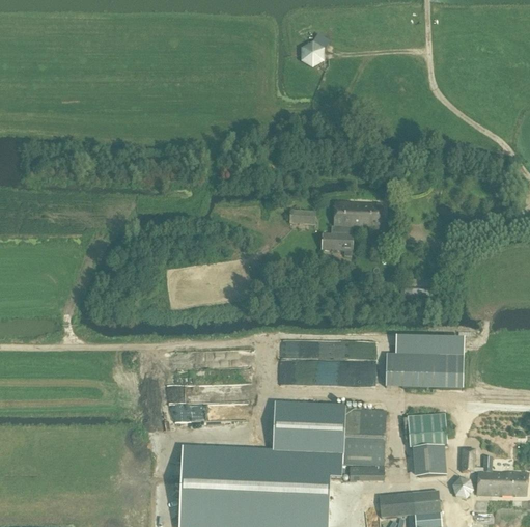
[(380,227),(381,202),(334,200),(333,224),(329,224),(329,232),(323,231),(322,247),(343,249),(343,254),(351,254),(352,233),(349,233),(349,225),(380,227)]
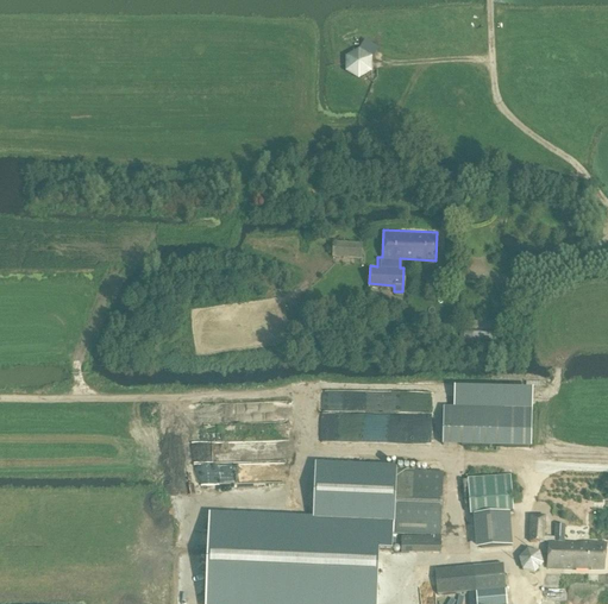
[(361,255),(362,240),(332,238),(331,253),(361,255)]
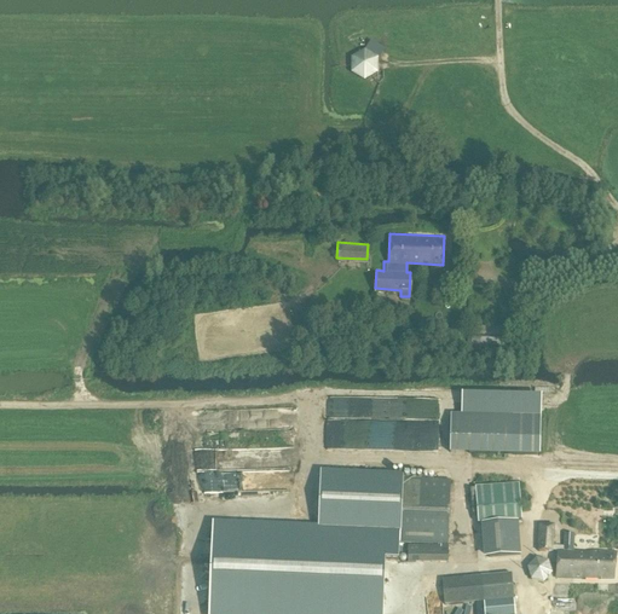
[(507,329),(506,349),(519,349),(520,328),(519,328),(519,325),(513,325),(513,328),(509,328),(508,330),(507,329)]
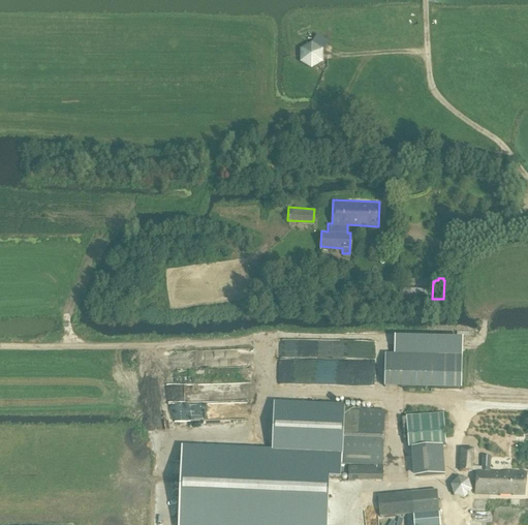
[(179,503),(177,524),(325,524),(327,510),(327,491),(328,476),(329,476),(339,476),(340,464),(340,461),(381,463),(383,407),(273,403),(271,449),(231,448),(181,445),(181,457),(179,503)]
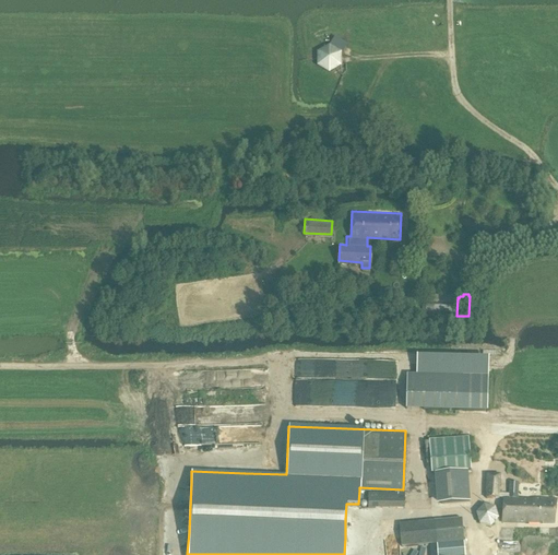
[(430,470),(470,468),(466,434),(428,437),(430,470)]
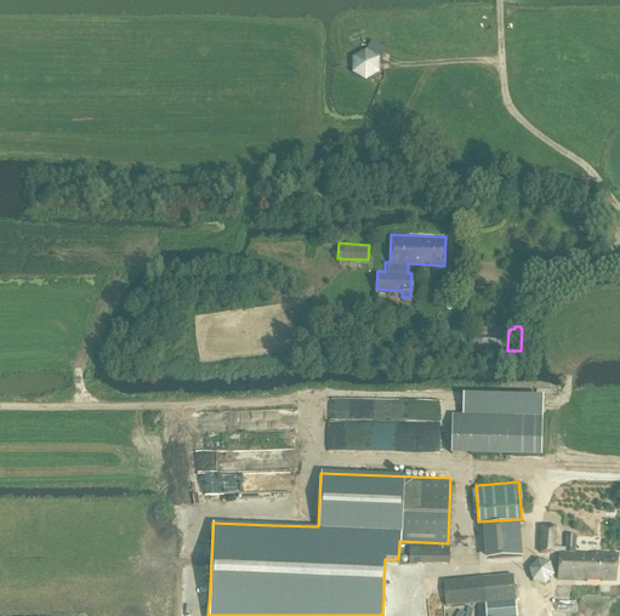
[(553,541),(555,524),(540,524),(539,549),(553,549),(553,541)]
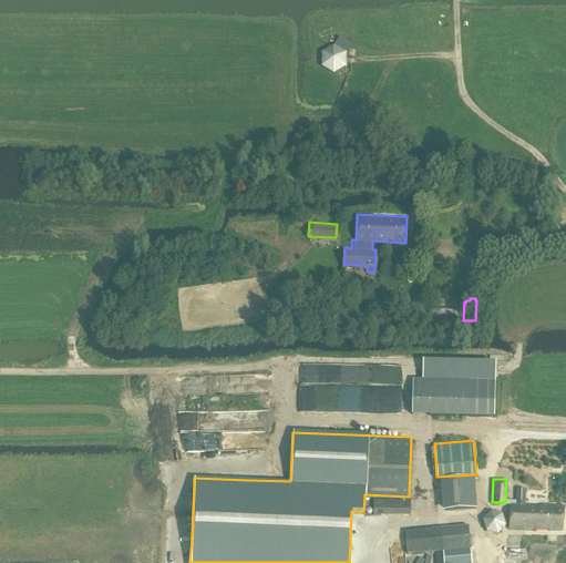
[(524,502),(525,487),(516,485),(515,498),(507,498),(507,494),(505,494),(505,502),(510,502),(508,526),(562,528),(564,503),(524,502)]
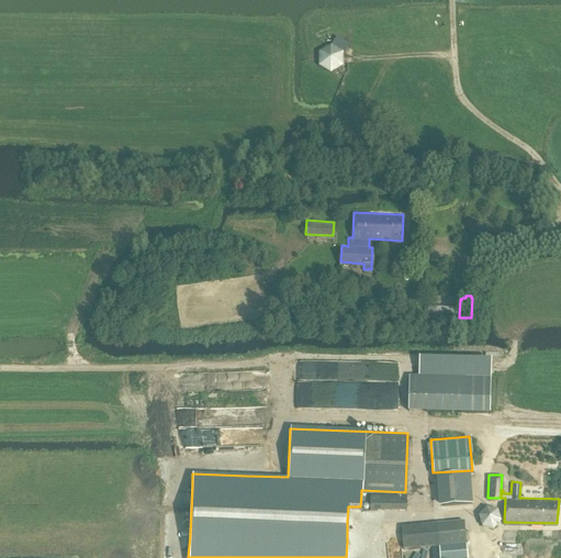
[(485,504),(478,513),(481,524),(493,526),(501,517),(496,506),(485,504)]
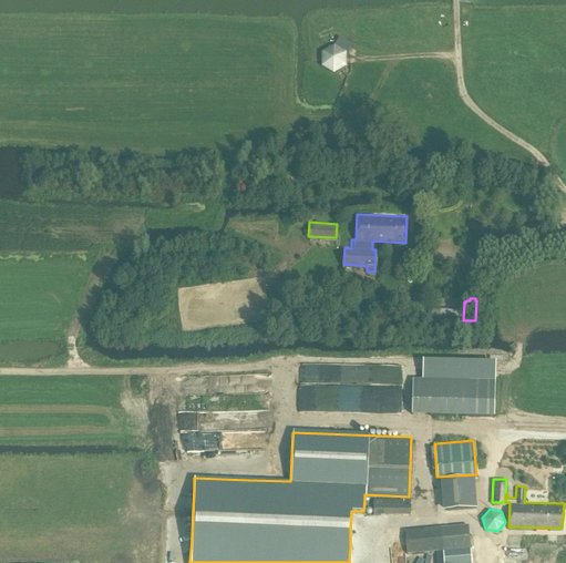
[(440,525),(404,529),(407,551),(442,548),(470,544),(467,522),(440,525)]
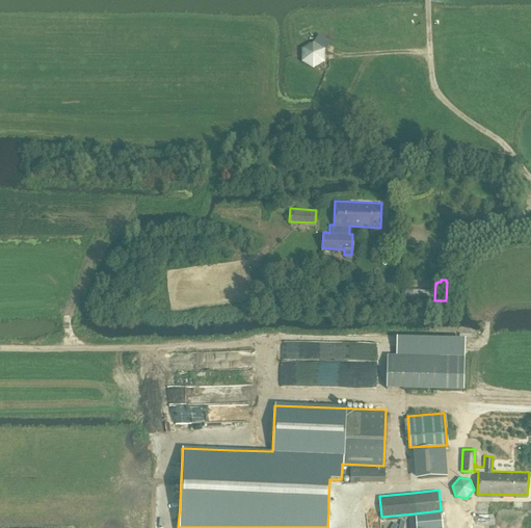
[(415,515),(407,515),(408,527),(416,527),(417,527),(442,526),(441,510),(415,513),(415,515)]
